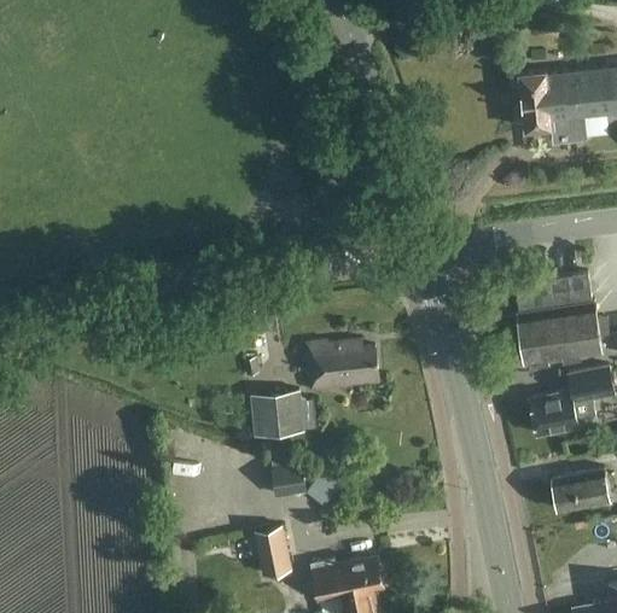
[(616,114),(616,69),(546,76),(545,73),(518,75),(523,133),(551,129),(551,121),(616,114)]
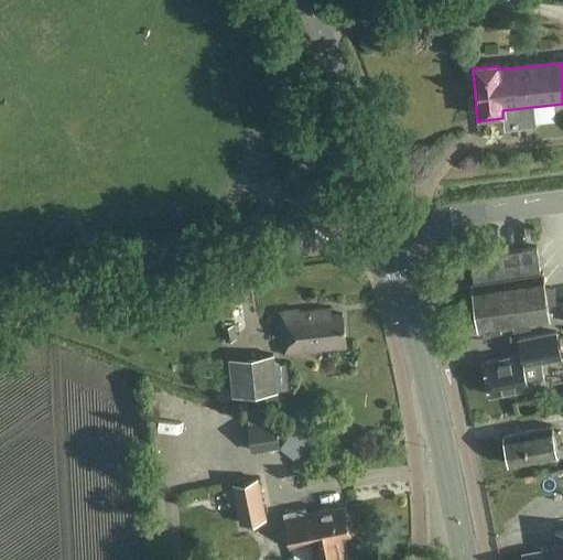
[(474,329),(478,331),(478,334),(549,324),(547,309),(553,308),(553,294),(544,295),(542,278),(539,278),(536,251),(469,261),(474,287),(472,288),(475,310),(476,318),(473,321),(474,329)]
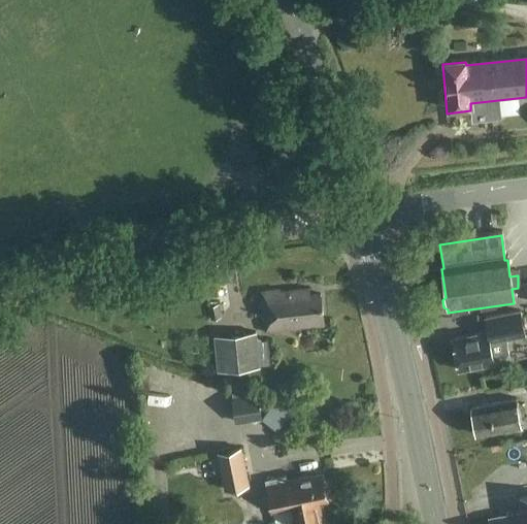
[(261,295),(265,335),(297,332),(297,331),(324,329),(321,298),(310,299),(309,292),(285,294),(285,293),(261,295)]
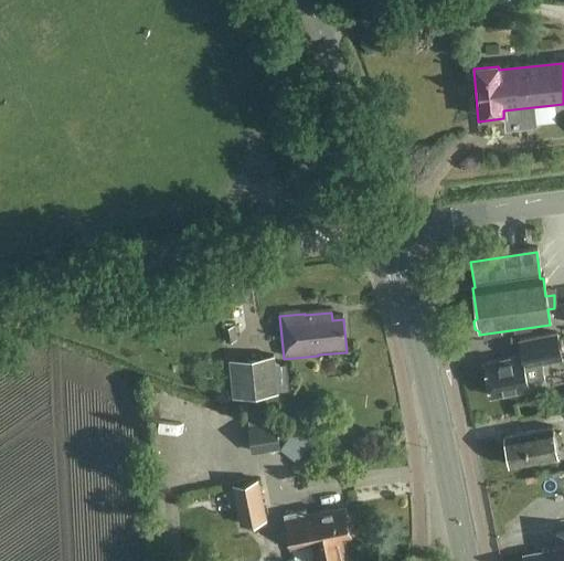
[(483,367),(490,401),(532,391),(527,371),(561,363),(556,338),(519,345),(522,359),(483,367)]
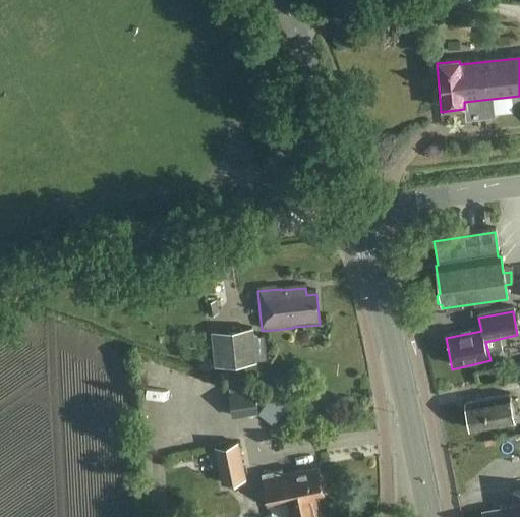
[(214,370),(256,365),(252,330),(210,335),(214,370)]
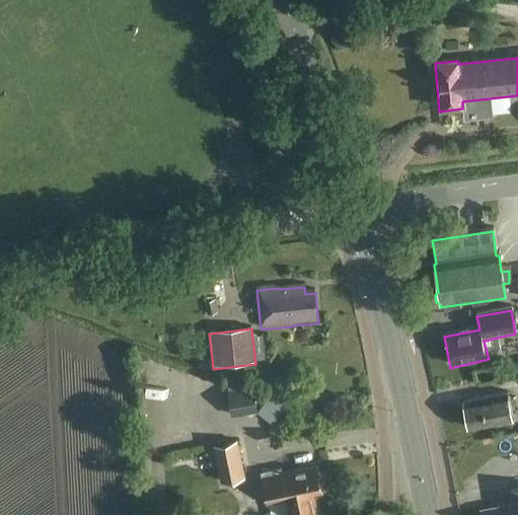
[(234,391),(230,391),(233,417),(257,414),(254,388),(232,376),(234,391)]
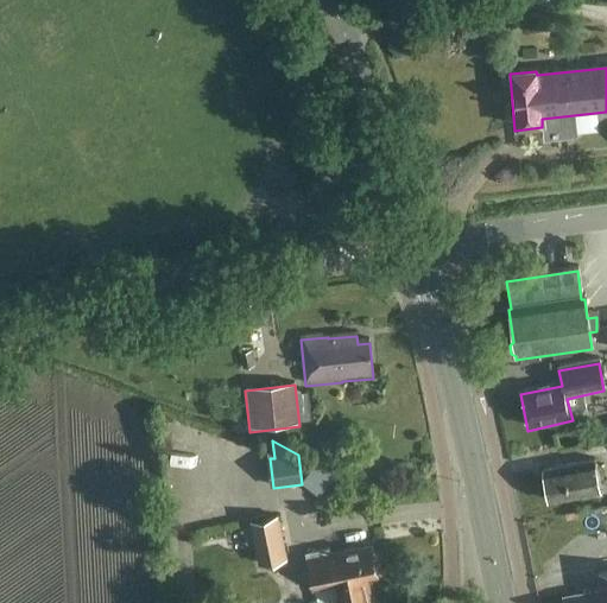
[(321,459),(303,481),(322,496),(340,474),(321,459)]
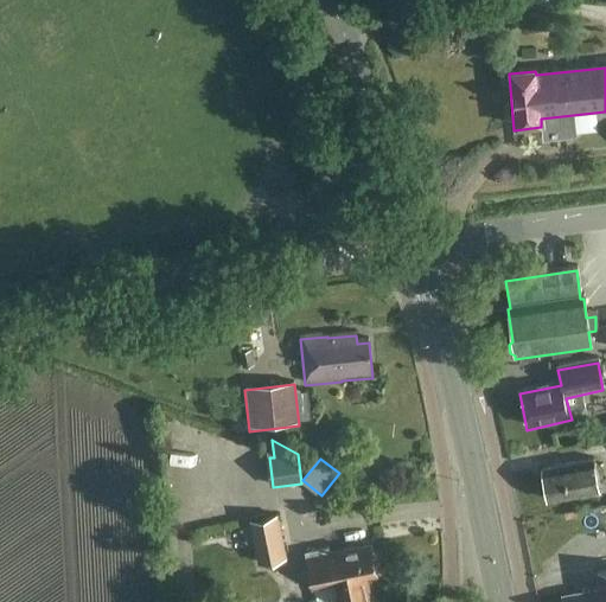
[(598,485),(595,472),(594,462),(542,472),(544,486),(541,490),(543,497),(547,499),(548,504),(600,494),(598,485)]
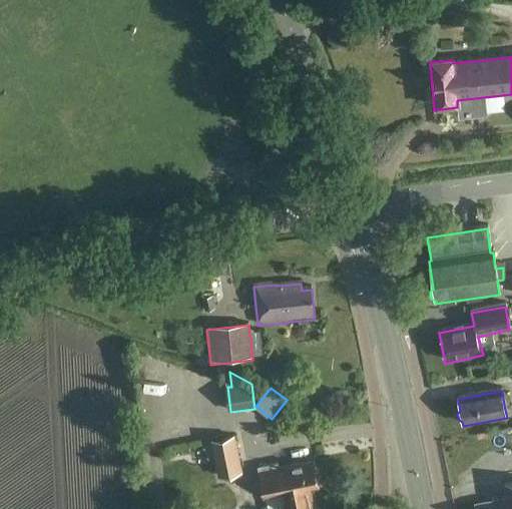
[(218,477),(241,473),(234,437),(211,441),(218,477)]
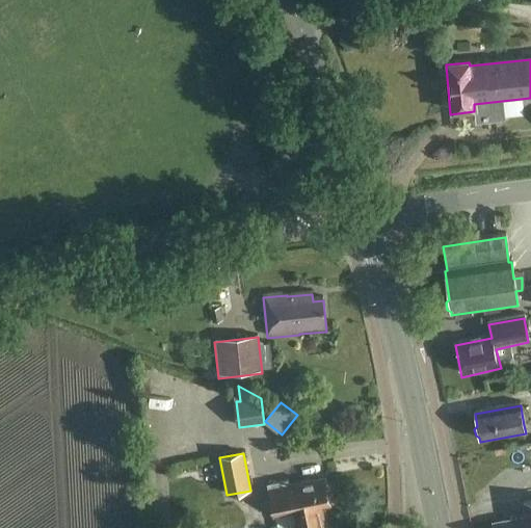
[(323,527),(319,507),(328,506),(324,480),(290,487),(289,481),(268,485),(274,517),(294,512),(296,527),(323,527)]
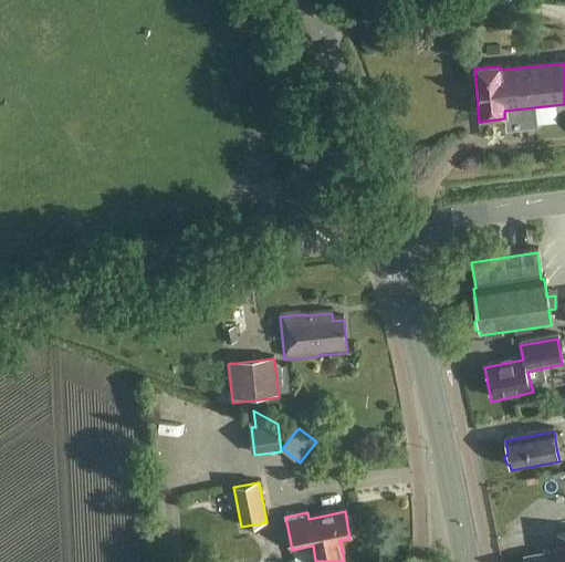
[(564,561),(564,538),(557,539),(560,554),(525,561),(564,561)]
